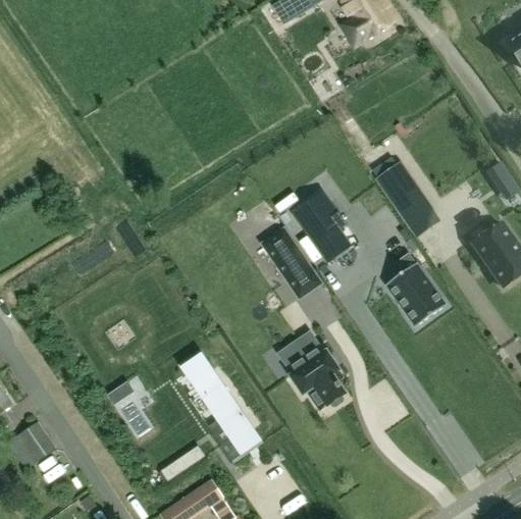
[(276,0),(271,3),(282,21),(318,0),(276,0)]
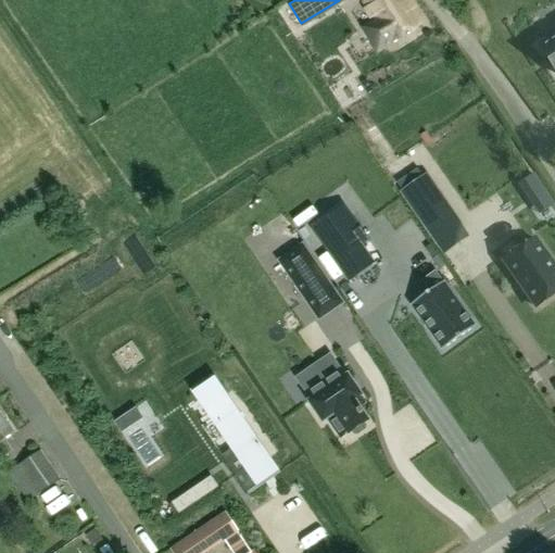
[(365,0),(376,19),(364,26),(378,48),(423,21),(408,0),(365,0)]
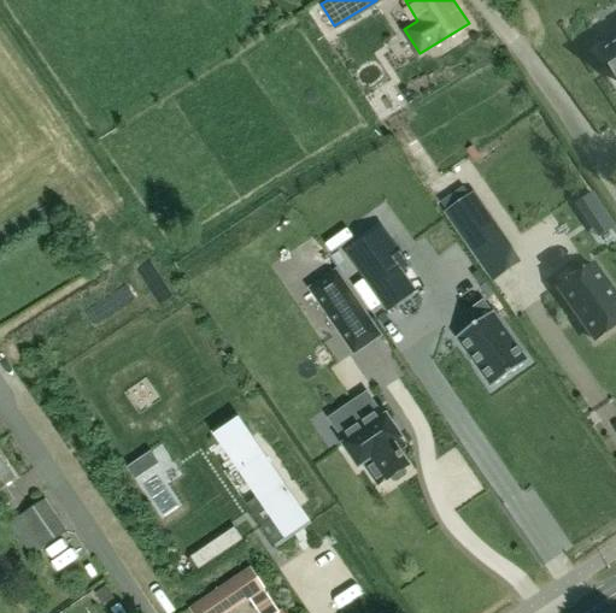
[(615,30),(612,33),(606,39),(609,42),(600,48),(615,71),(615,30)]
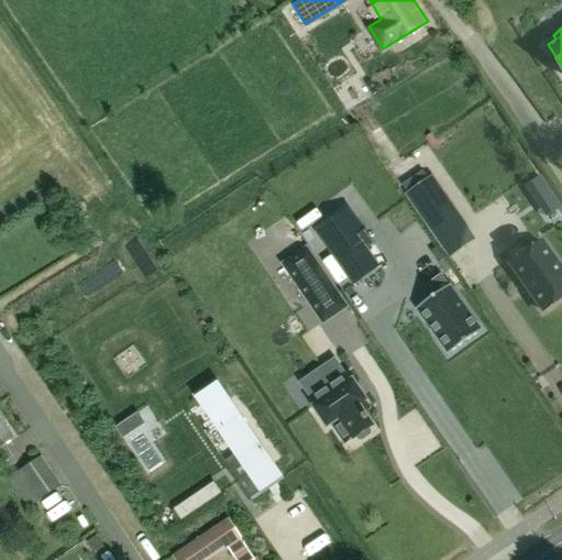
[(541,173),(527,183),(547,212),(561,204),(541,173)]
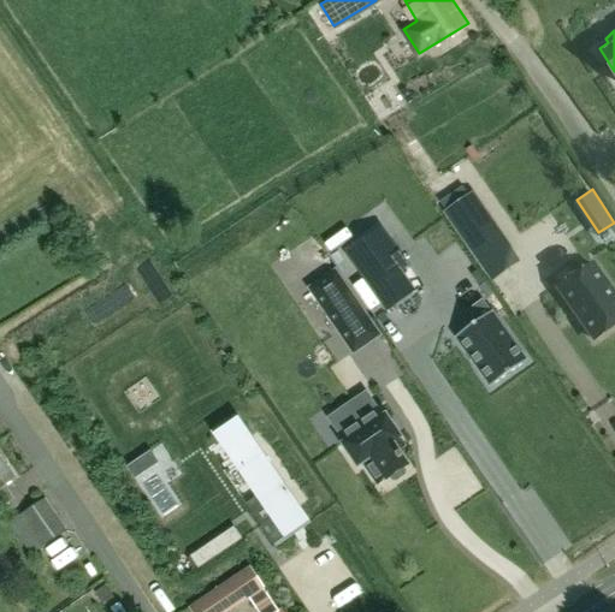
[(472,190),(443,209),(491,279),(519,260),(472,190)]
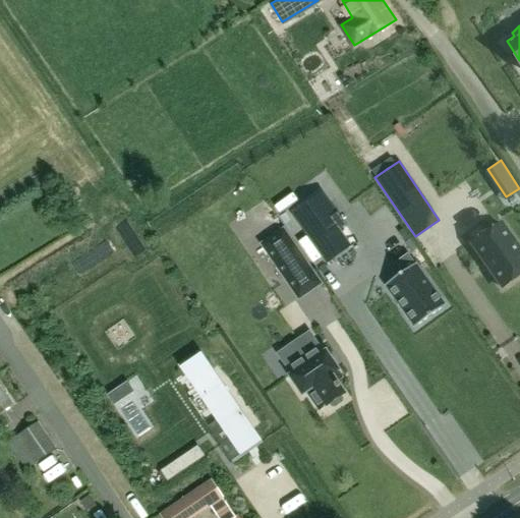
[(276,217),(254,231),(291,284),(312,270),(276,217)]
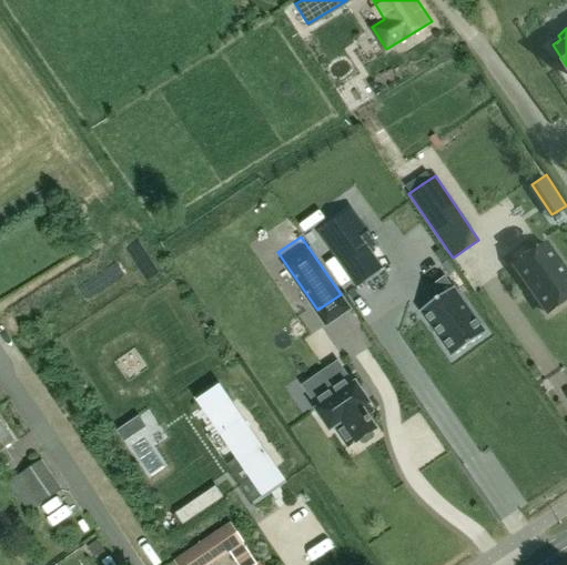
[(566,266),(548,240),(516,262),(548,310),(566,296),(566,266)]
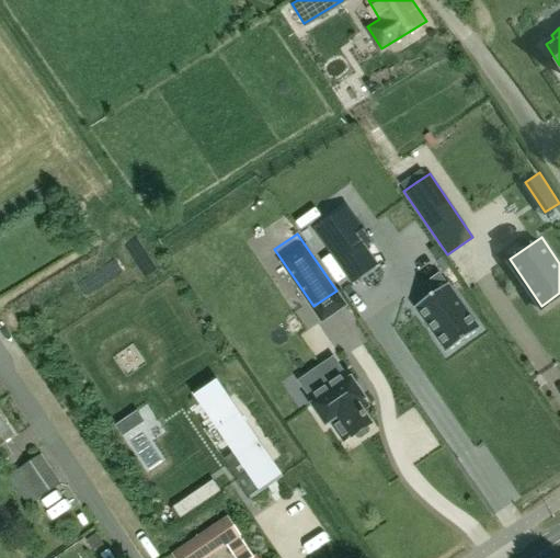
[(341,264),(352,281),(379,261),(367,245),(366,247),(341,264)]
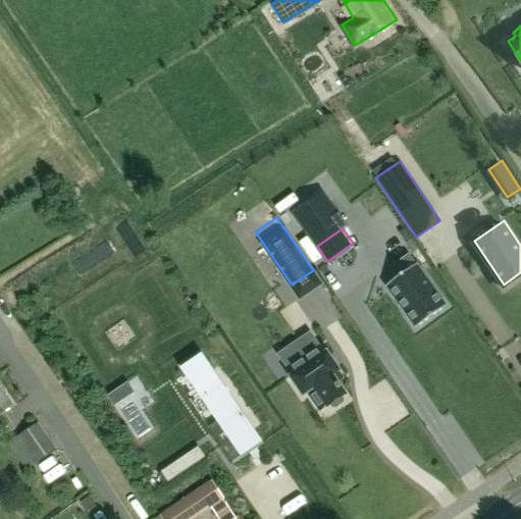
[(403,271),(384,284),(413,326),(446,304),(409,253),(396,262),(403,271)]
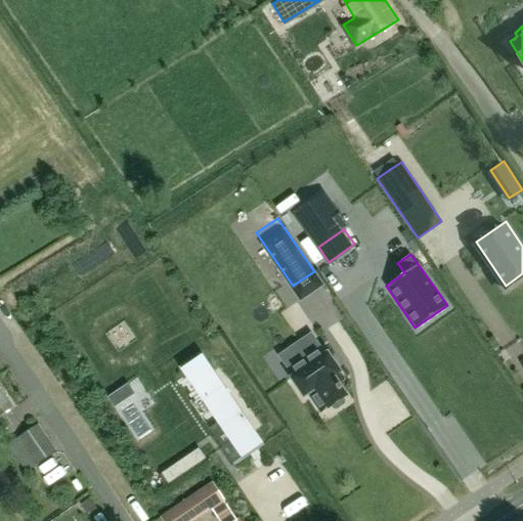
[(297,364),(289,371),(291,374),(293,377),(298,386),(304,394),(307,392),(309,391),(315,400),(321,409),(324,407),(329,405),(329,406),(331,405),(332,404),(333,405),(334,406),(335,407),(337,407),(341,404),(344,402),(345,399),(343,397),(345,396),(346,395),(344,391),(342,388),(341,386),(340,384),(339,384),(337,381),(340,379),(343,377),(341,374),(339,371),(334,361),(328,353),(327,353),(324,350),(322,347),(321,348),(317,342),(313,336),(305,342),(297,347),(301,353),(305,358),(297,364)]
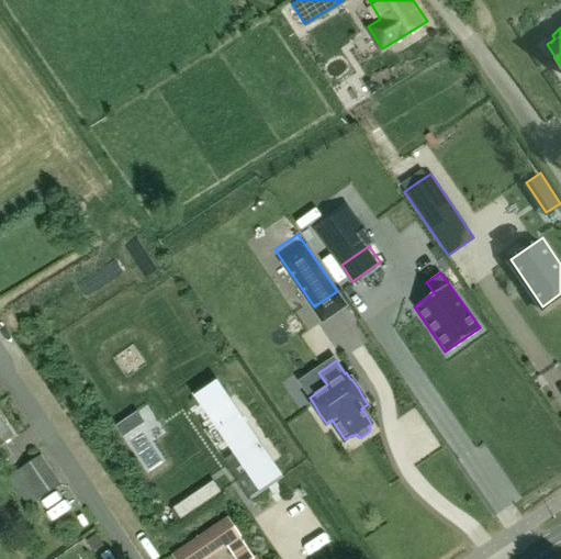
[(224,392),(205,404),(217,422),(237,450),(224,458),(237,478),(250,496),(259,490),(268,484),(262,476),(269,470),(277,466),(250,428),(225,391),(224,392)]
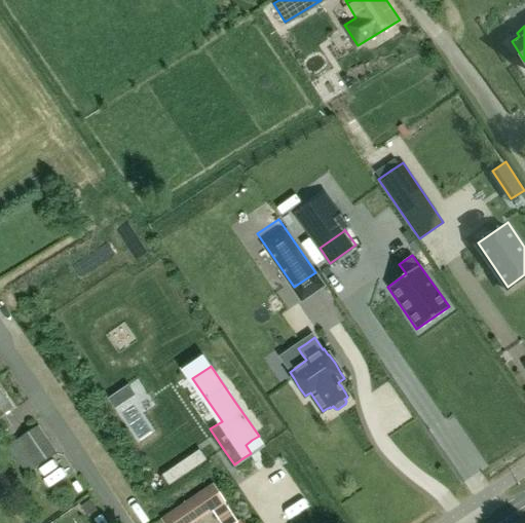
[(0,389),(0,428),(2,433),(13,425),(5,414),(13,409),(0,389)]
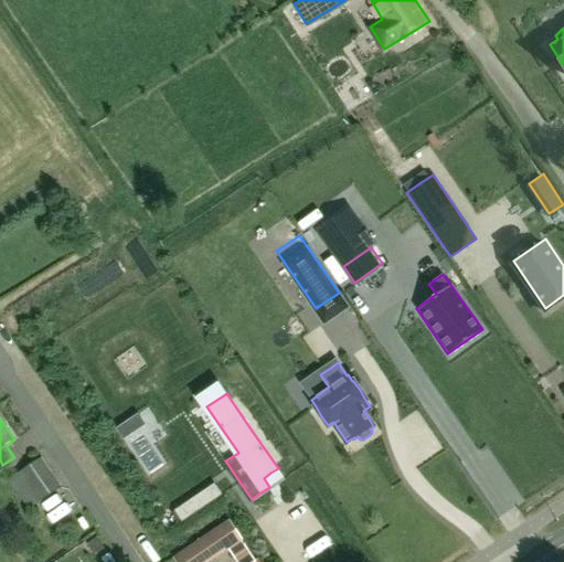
[(19,472),(39,500),(62,485),(42,456),(19,472)]
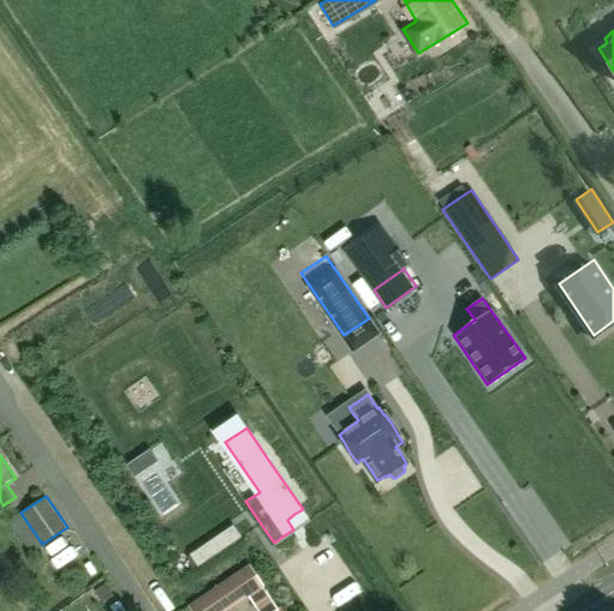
[(198,564),(227,544),(220,533),(190,552),(198,564)]
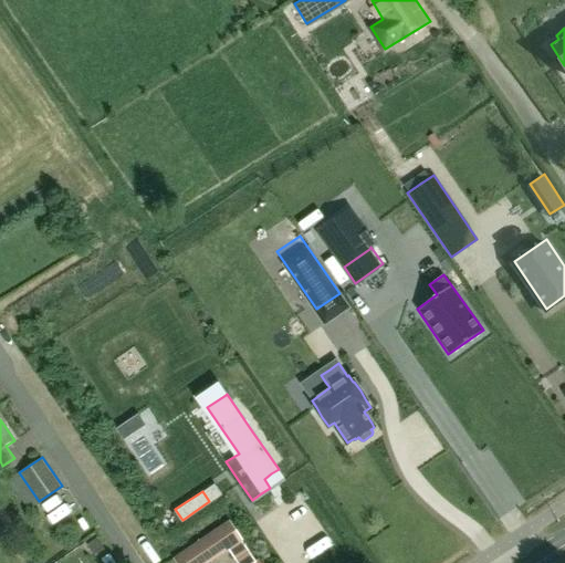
[(12,520),(0,502),(0,517),(6,524),(12,520)]
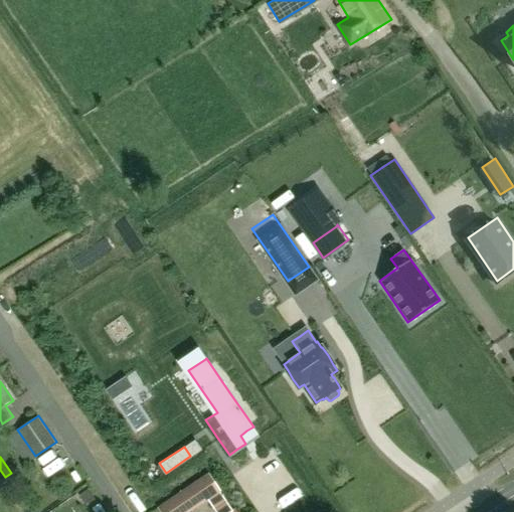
[(209,472),(157,506),(161,511),(188,511),(209,499),(213,505),(224,498),(220,491),(221,490),(209,472)]
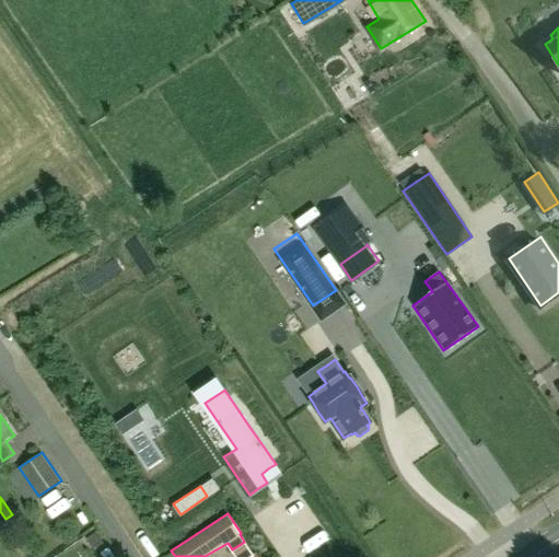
[(86,537),(94,547),(103,541),(95,531),(86,537)]
